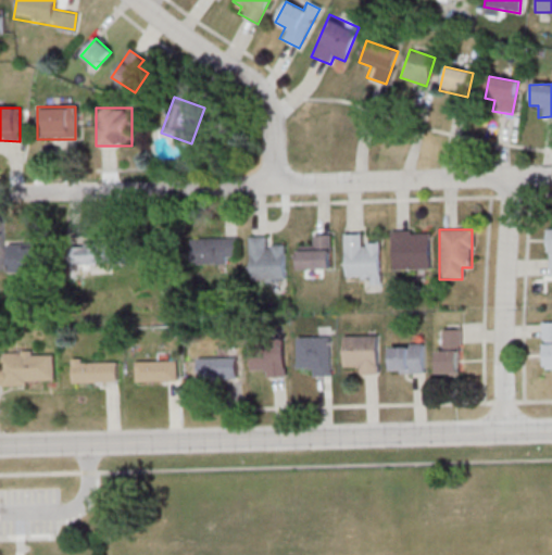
[(428,270),(428,230),(390,230),(390,270),(428,270)]
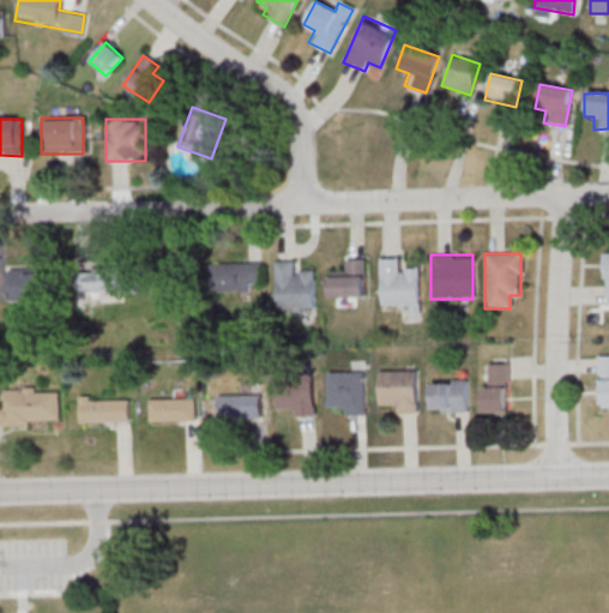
[(326,272),(326,298),(362,298),(362,259),(339,259),(339,272),(326,272)]
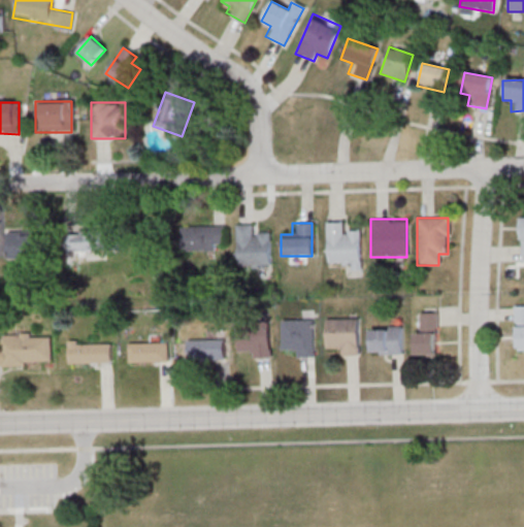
[(360,231),(346,231),(346,223),(325,223),(325,261),(344,261),(344,271),(360,271),(360,231)]
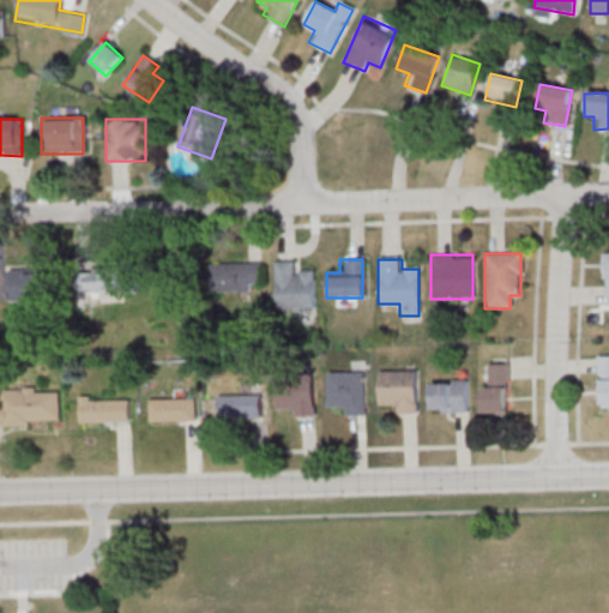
[(312,272),(299,272),(297,262),(272,262),(272,312),(312,312),(312,272)]
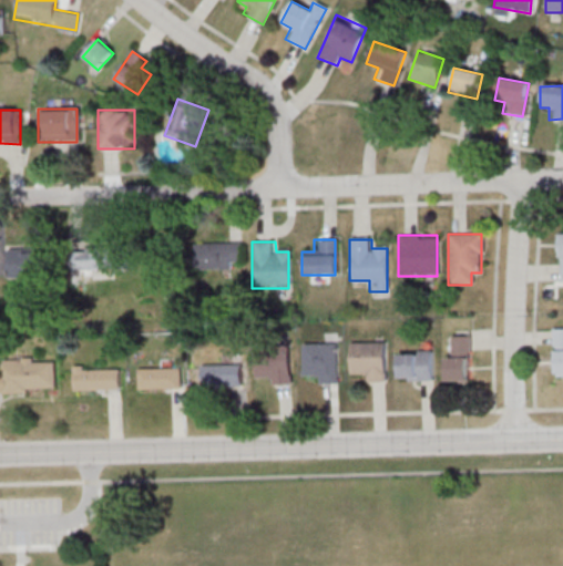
[(238,269),(238,244),(194,244),(194,269),(238,269)]
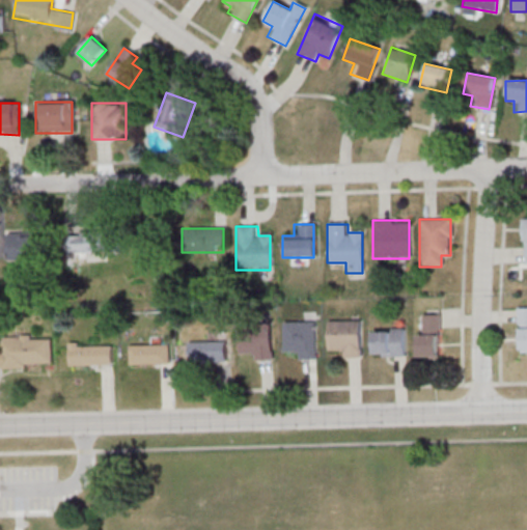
[(106,231),(66,231),(66,253),(106,253),(106,231)]
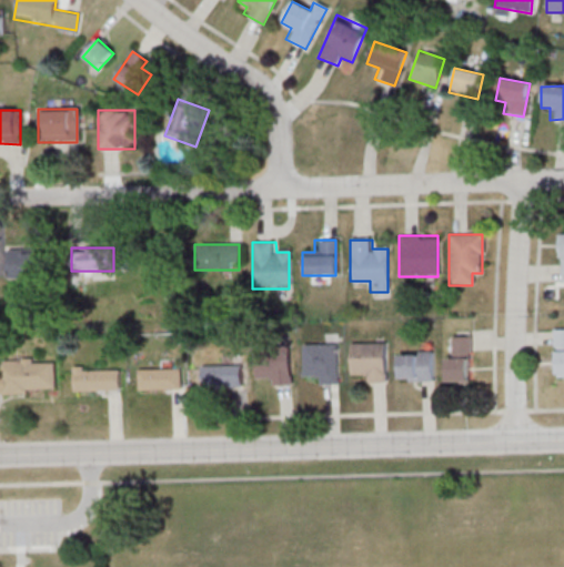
[(7,250),(7,277),(37,277),(37,250),(7,250)]
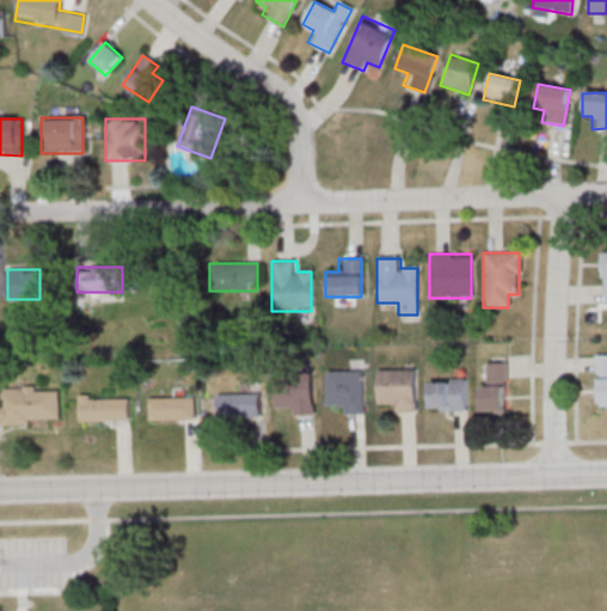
[(606,354),(594,355),(594,407),(606,407),(606,354)]
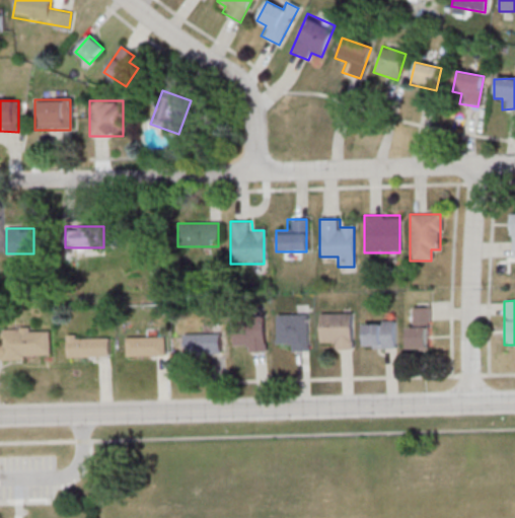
[(427,307),(406,307),(406,350),(427,350),(427,307)]
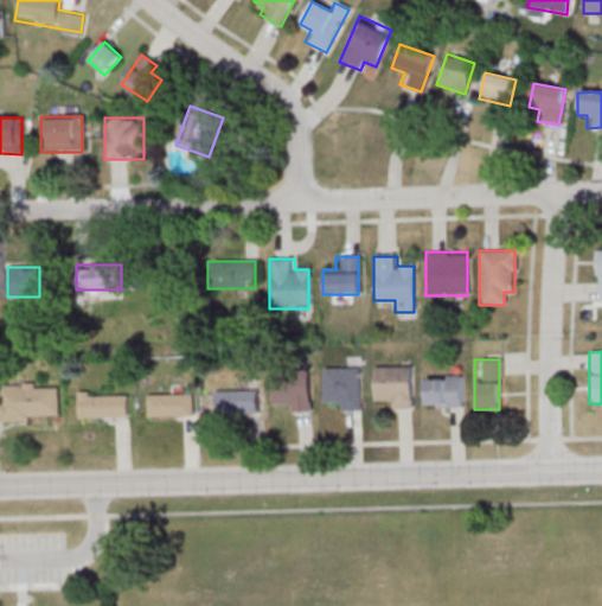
[(358,368),(320,368),(320,401),(333,401),(333,412),(358,412),(358,368)]
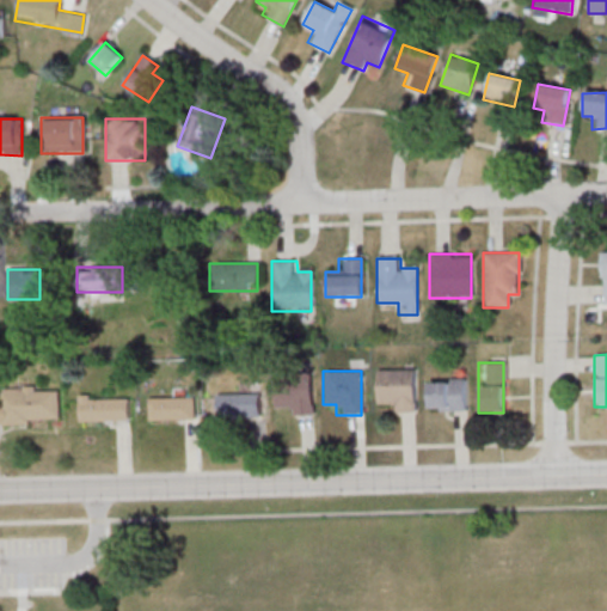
[(375,371),(375,402),(388,402),(388,413),(414,413),(414,371),(375,371)]
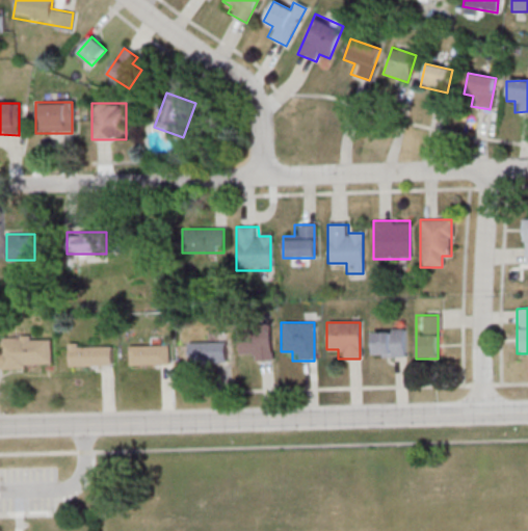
[(269,361),(269,329),(237,329),(237,354),(249,354),(249,361),(269,361)]
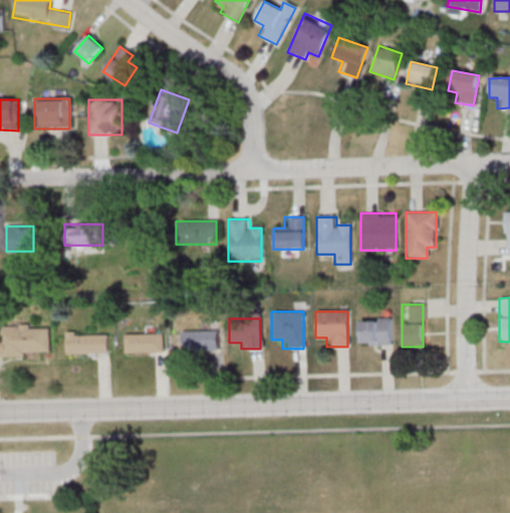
[(390,345),(390,318),(358,318),(358,345),(390,345)]
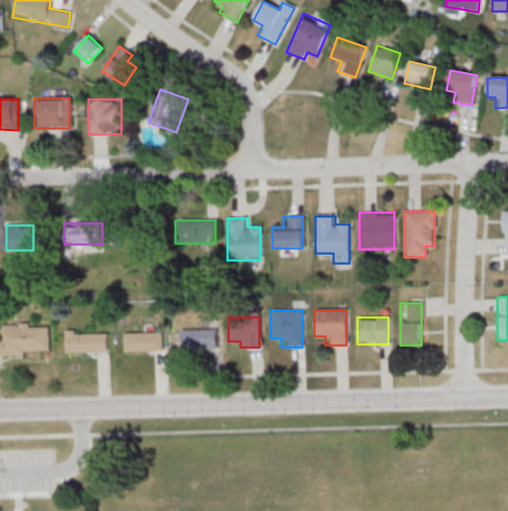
[(0,324),(0,353),(46,356),(48,327),(0,324)]
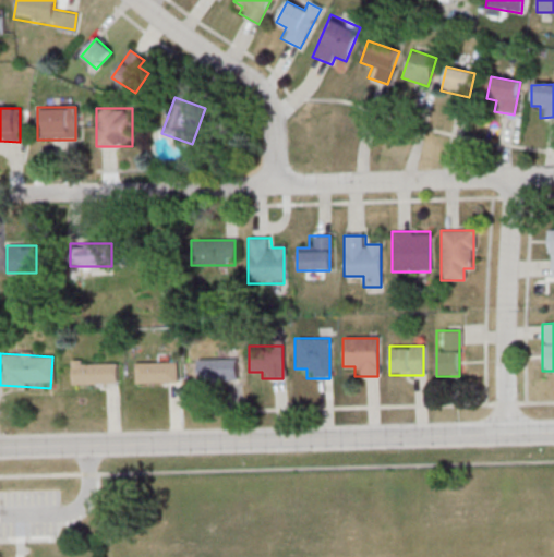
[(235,360),(201,360),(201,379),(235,379),(235,360)]
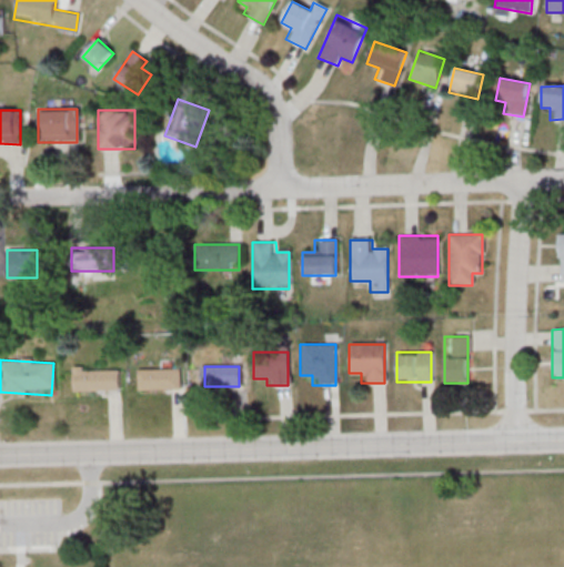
[(179,391),(179,370),(148,370),(148,391),(179,391)]
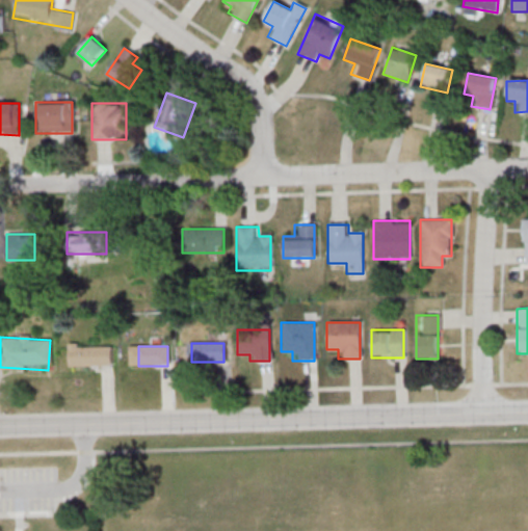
[(67,367),(98,367),(98,348),(67,348),(67,367)]
